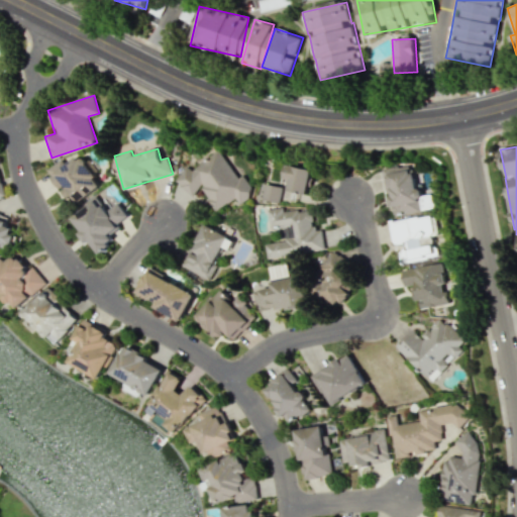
[(215,210),(236,198),(240,204),(255,195),(243,175),(237,178),(221,150),(190,169),(190,168),(177,176),(188,195),(202,187),(215,210)]
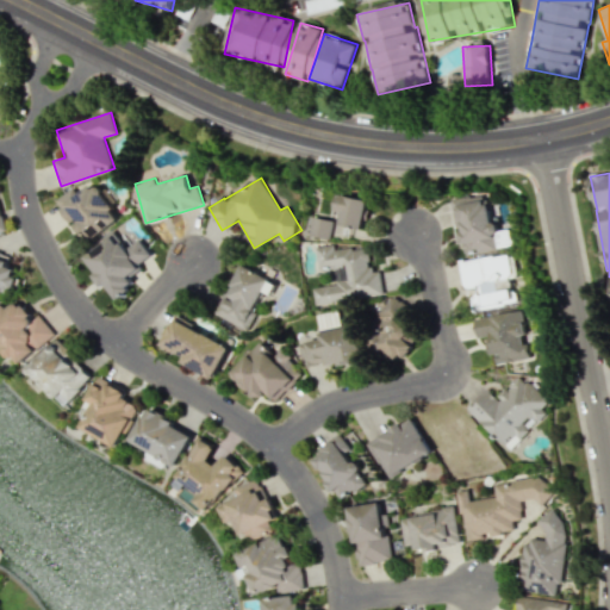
[(89,241),(120,218),(92,179),(56,205),(69,223),(74,219),(89,241)]
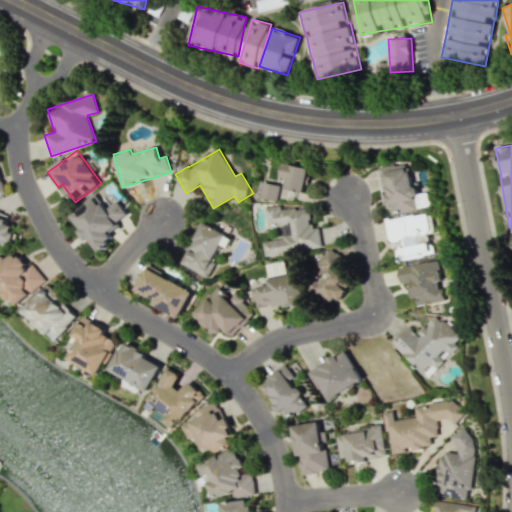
[(305,192),(310,168),(284,162),(281,176),(287,178),(285,188),(305,192)]
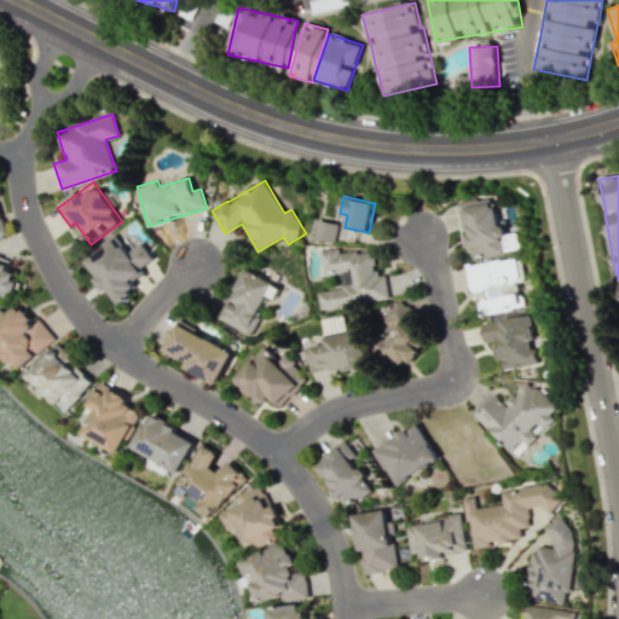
[(462,201),(469,256),(505,252),(504,237),(502,237),(496,197),(462,201)]
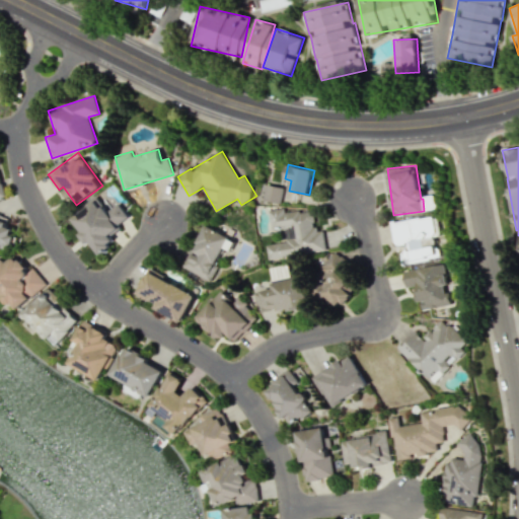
[(280,204),(284,188),(267,184),(264,200),(280,204)]
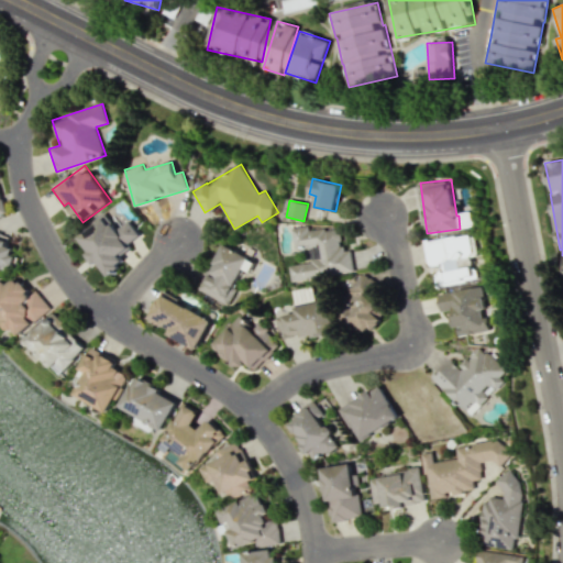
[(77,236),(107,277),(123,265),(118,258),(132,247),(129,243),(140,235),(129,220),(119,227),(109,212),(77,236)]
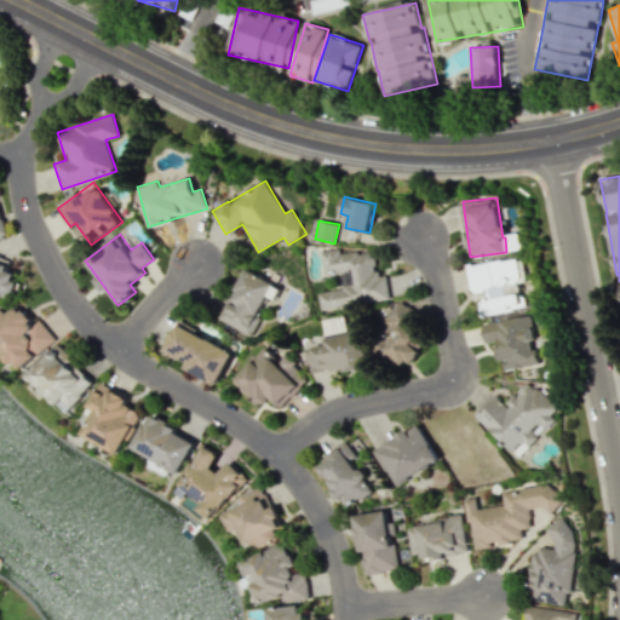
[(390,302),(386,273),(375,274),(373,251),(343,254),(342,248),(322,251),(325,271),(342,270),(344,288),(319,292),(321,309),(390,302)]
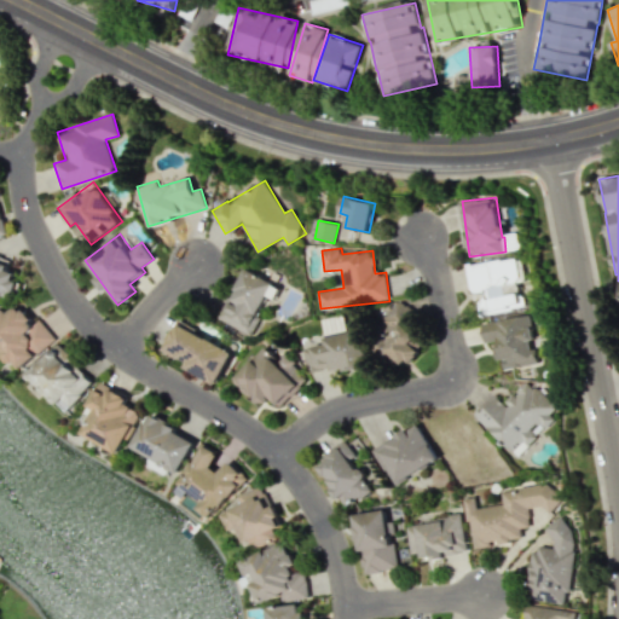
[(0,295),(18,288),(11,271),(9,272),(0,249),(0,295)]
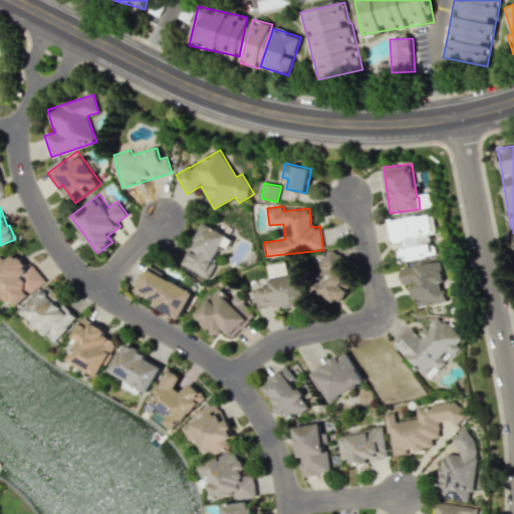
[(402,260),(434,255),(431,234),(433,234),(430,213),(387,220),(391,243),(399,242),(402,260)]
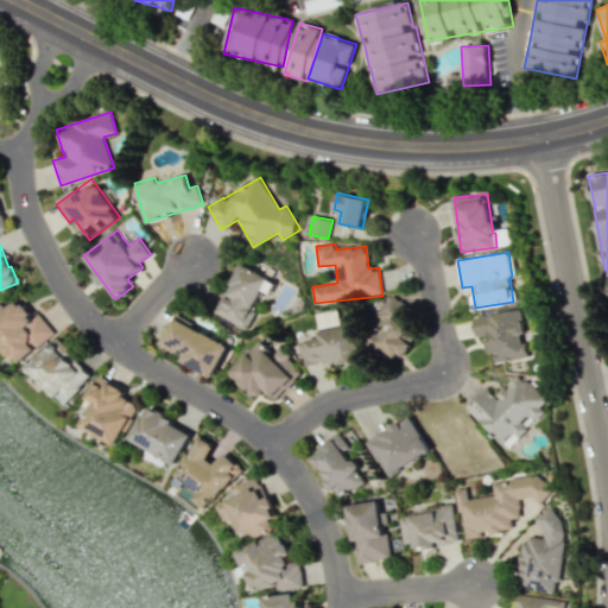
[(214,311),(244,329),(267,292),(270,295),(276,284),(242,264),(214,311)]
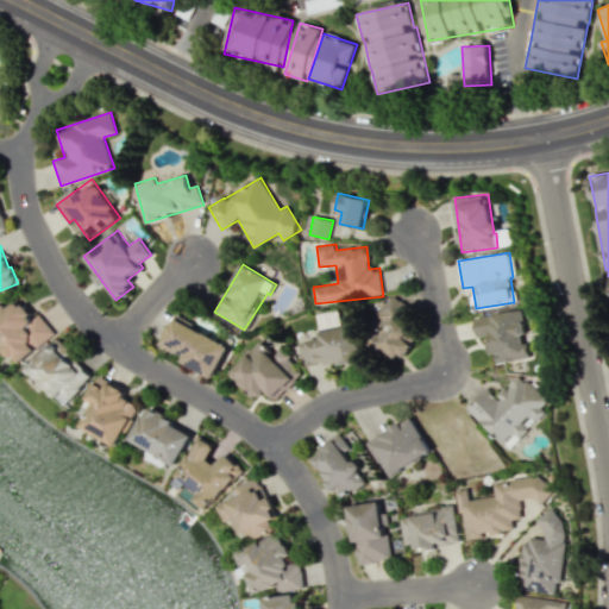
[(382,345),(399,360),(419,337),(399,320),(408,309),(393,295),(377,313),(384,320),(365,341),(377,351),(382,345)]
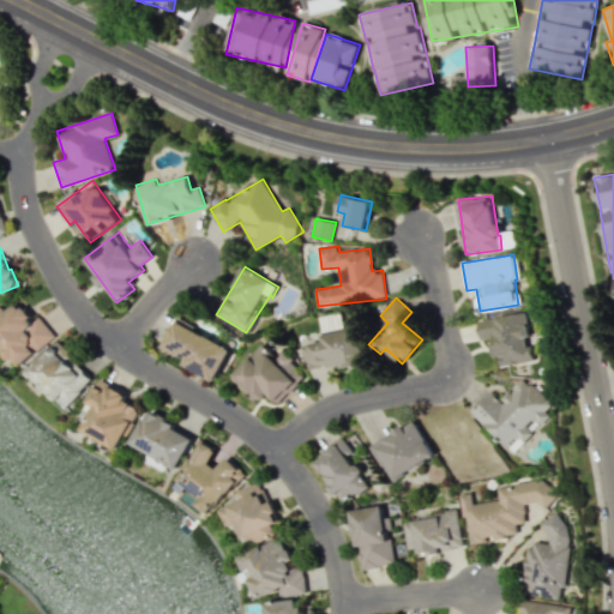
[(55,336),(40,317),(34,321),(18,301),(7,311),(2,305),(0,306),(0,348),(16,368),(55,336)]
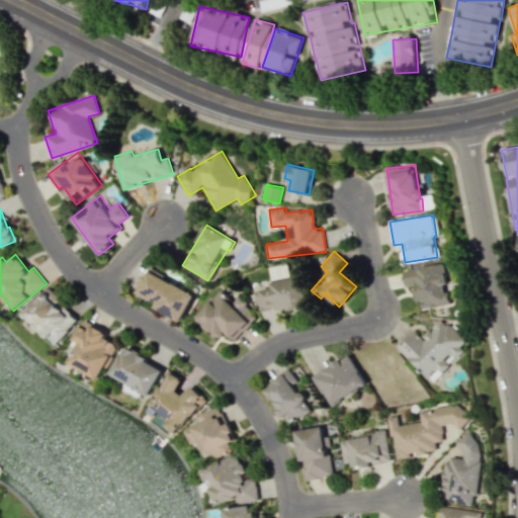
[(403,270),(406,286),(415,285),(419,310),(452,305),(450,291),(447,291),(443,263),(403,270)]
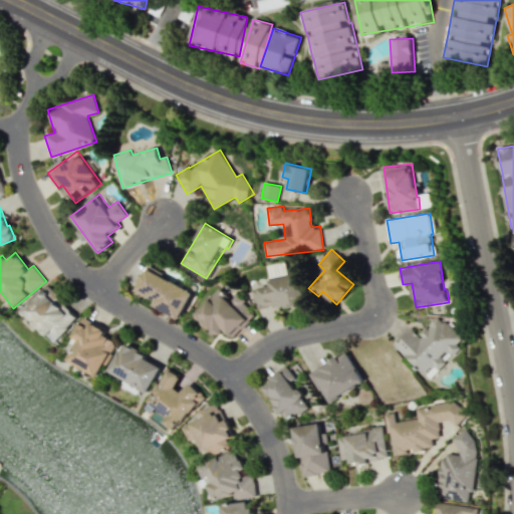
[(195,290),(147,268),(136,291),(156,300),(153,305),(182,318),(195,290)]
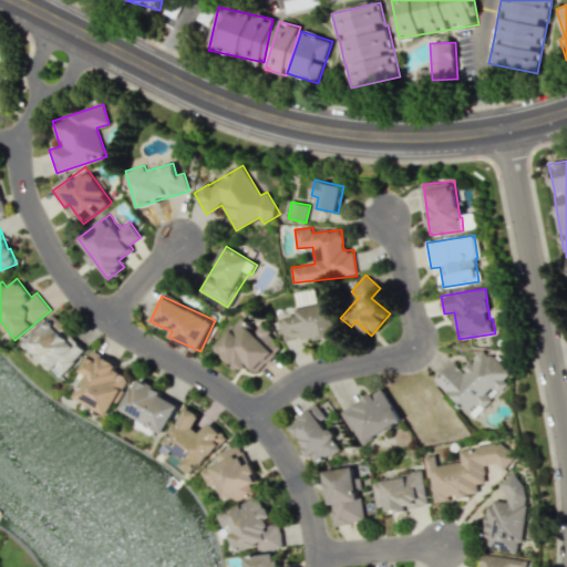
[(297,307),(299,315),(286,317),(286,320),(279,321),(280,330),(287,329),(288,337),(302,333),(303,340),(336,334),(330,301),(297,307)]
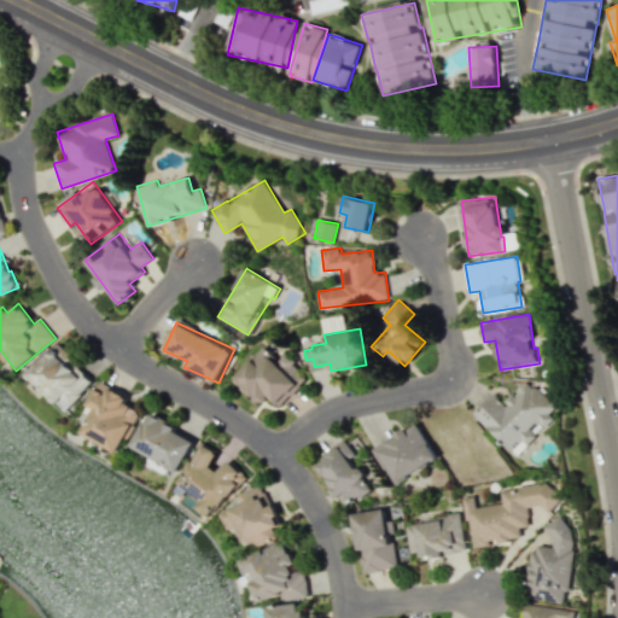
[(95,382),(58,342),(27,372),(64,412),(95,382)]
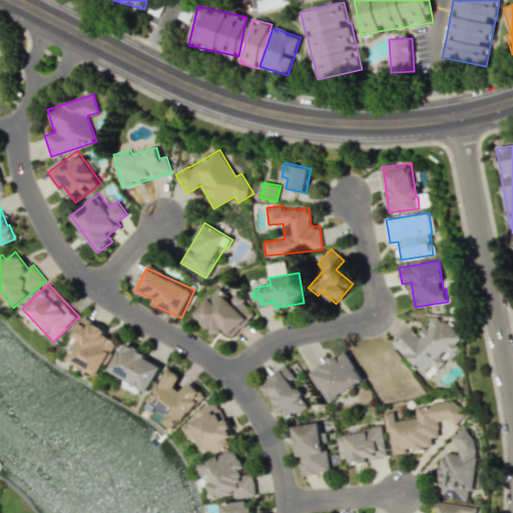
[(255,318),(239,294),(229,300),(223,290),(194,308),(212,338),(226,329),(229,334),(255,318)]
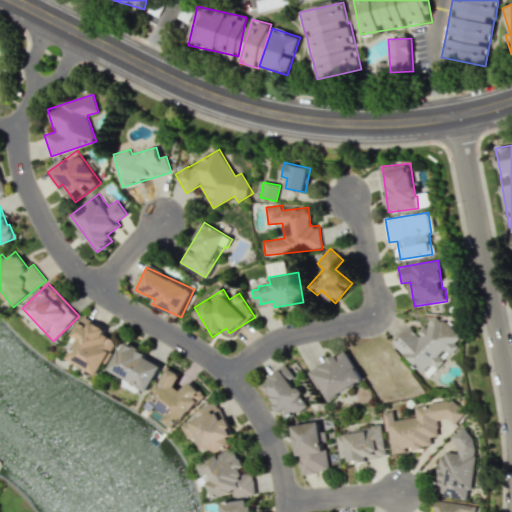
[(392,344),(427,377),(463,339),(436,314),(417,334),(409,327),(392,344)]
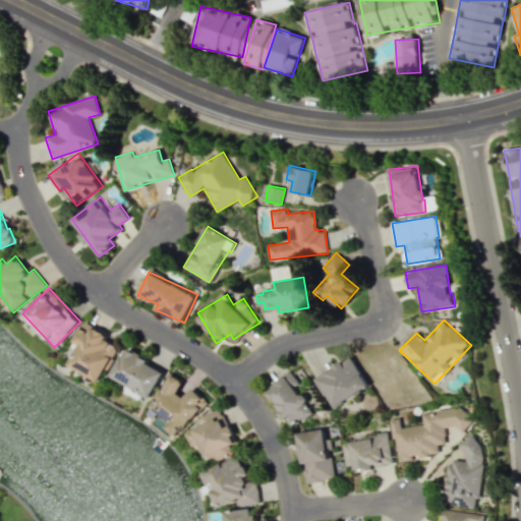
[(73,341),(79,344),(68,363),(100,382),(119,348),(105,340),(108,335),(85,321),(73,341)]
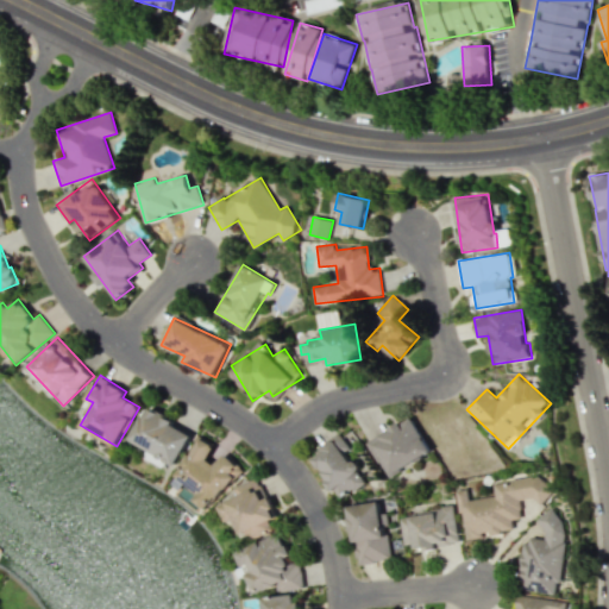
[(177,465),(194,432),(148,408),(130,440),(177,465)]
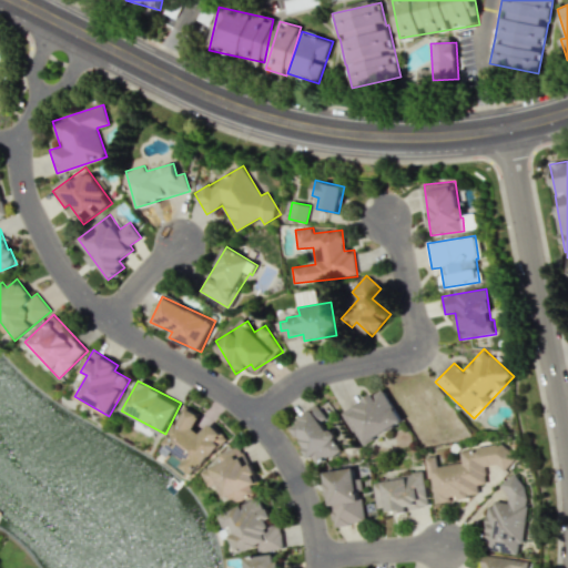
[(347,411),(365,443),(403,422),(385,389),(347,411)]
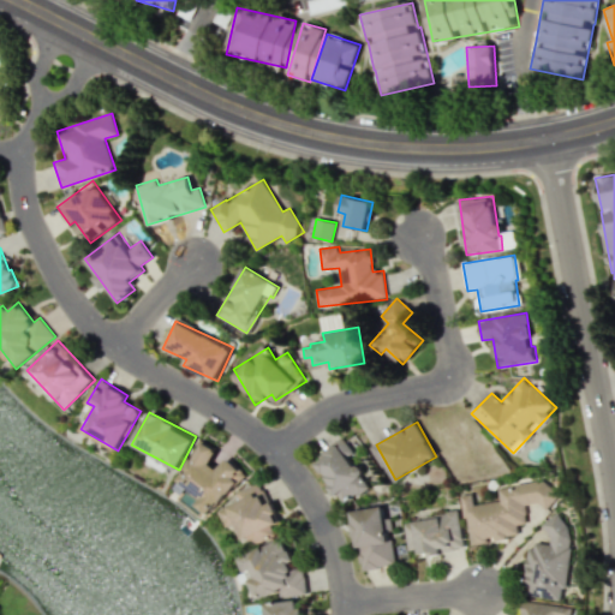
[(178,483),(201,495),(195,506),(215,517),(240,469),(226,460),(220,470),(210,465),(218,449),(201,440),(178,483)]
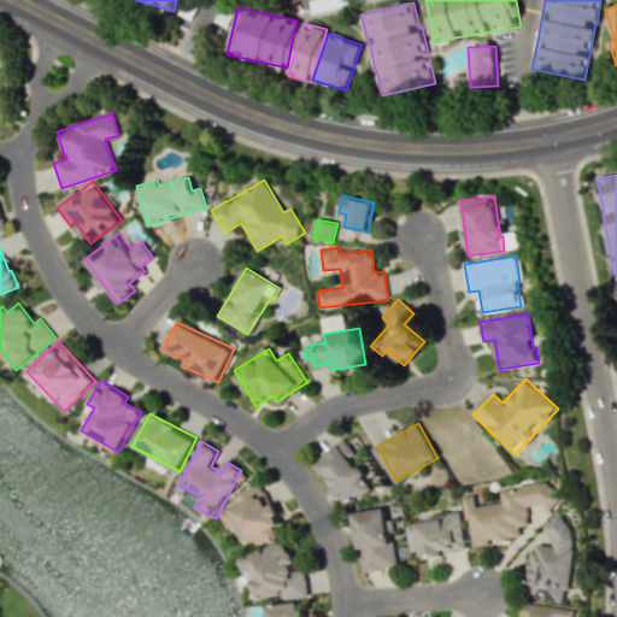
[(325,495),(366,495),(366,468),(352,469),(352,446),(325,447),(325,495)]
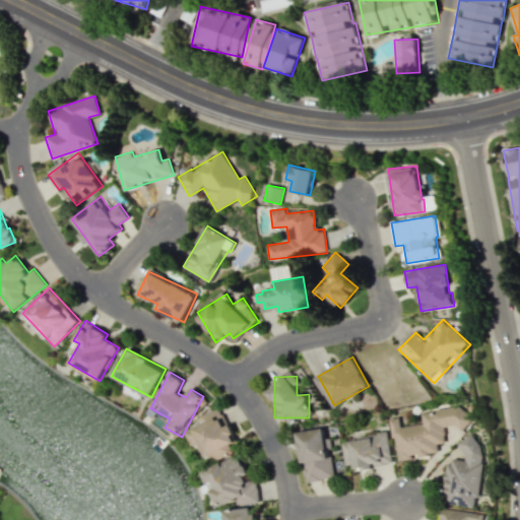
[(397,461),(439,453),(437,444),(446,442),(443,429),(469,425),(465,404),(421,412),(423,423),(401,427),(399,416),(390,418),(397,461)]
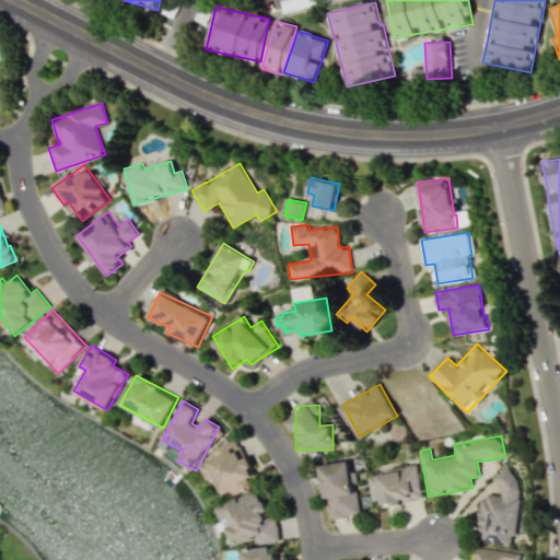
[(220,455),(201,463),(213,494),(225,490),(228,496),(251,487),(247,478),(254,476),(238,439),(217,447),(220,455)]
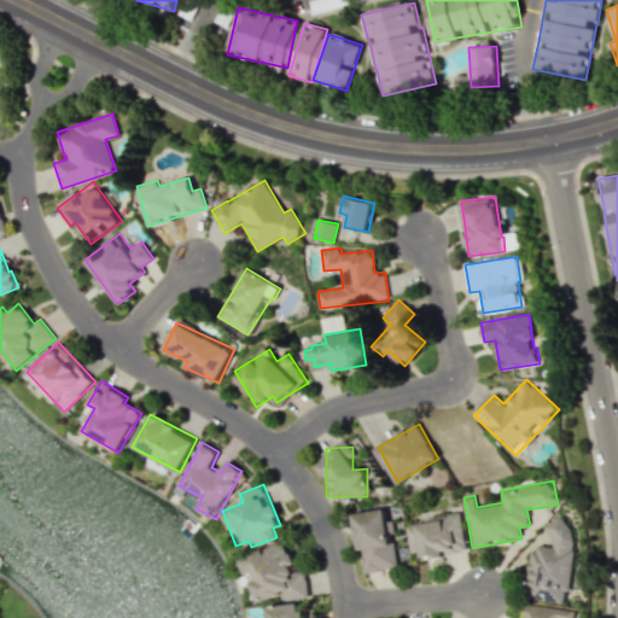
[(362,572),(400,566),(391,520),(386,522),(384,508),(353,513),(362,572)]
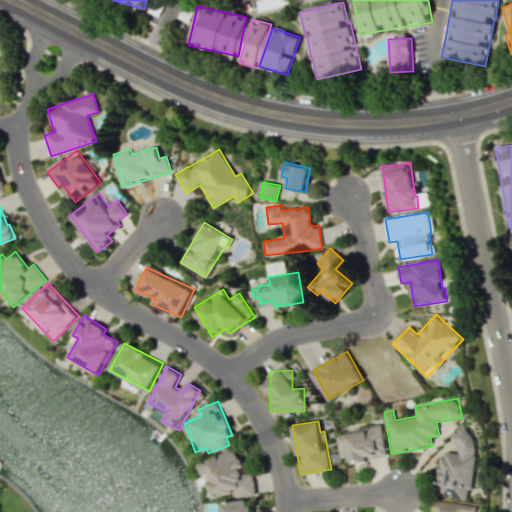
[(340,458),(348,457),(349,462),(386,457),(382,426),(337,433),(340,458)]
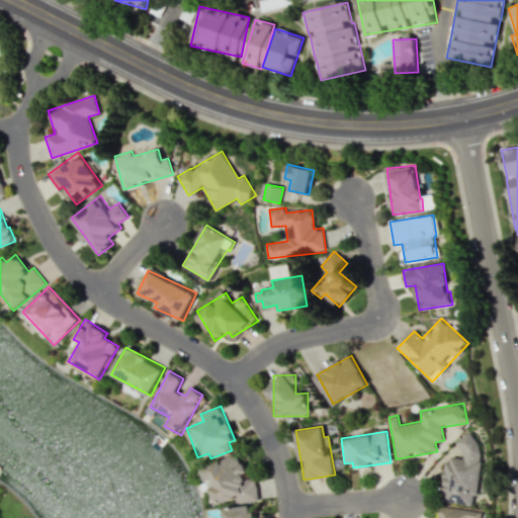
[(444,458),(441,502),(472,504),(472,497),(478,497),(482,437),(462,436),(460,459),(444,458)]
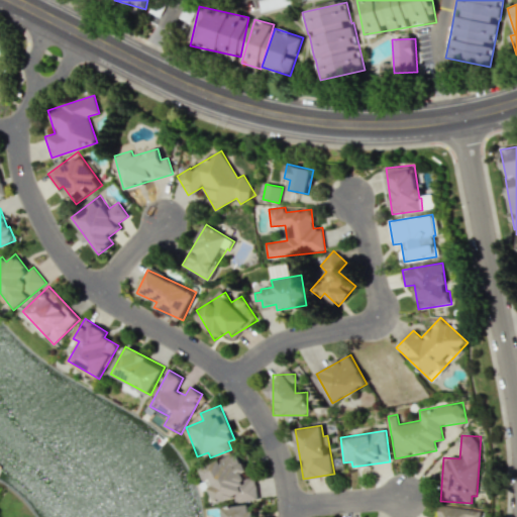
[(257,500),(256,485),(254,479),(245,479),(245,470),(239,453),(236,453),(202,467),(202,469),(215,504),(224,501),(235,497),(236,501),(257,500)]
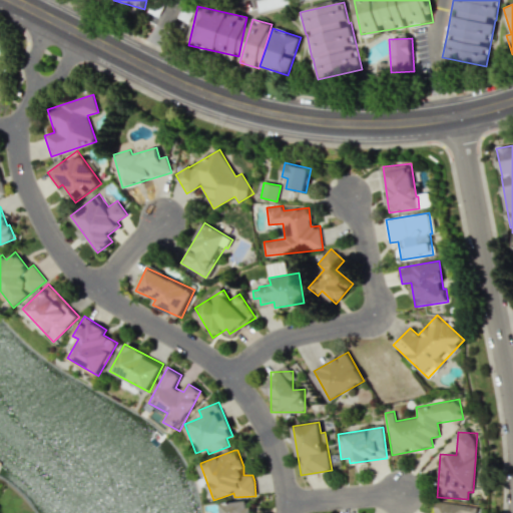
[(221,503),(221,512),(251,512),(251,501),(221,503)]
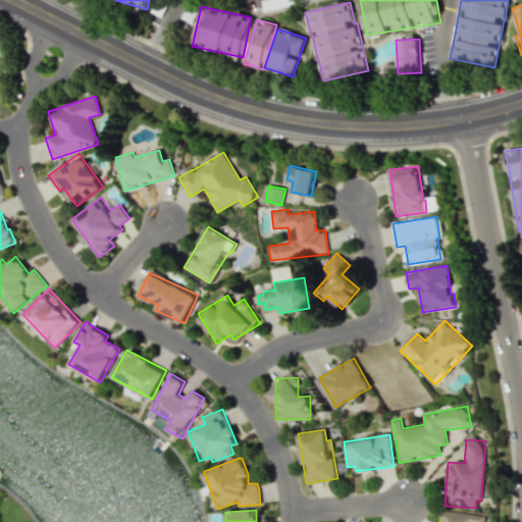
[(485,521),(487,515),(444,510),(442,520),(442,521),(485,521)]
